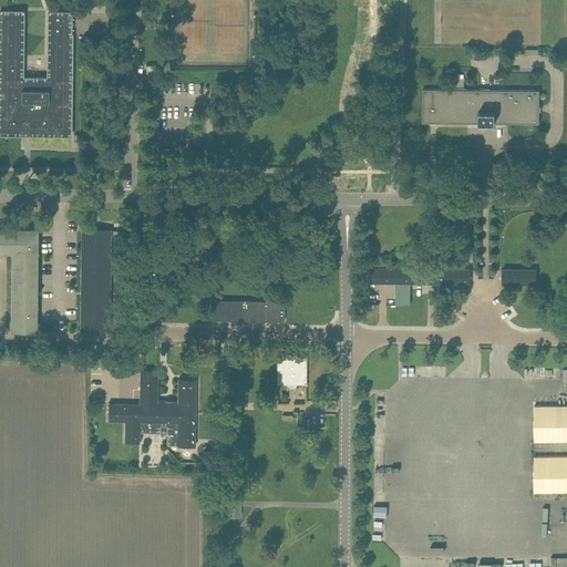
[(70,134),(71,34),(72,11),(49,11),(48,78),(22,78),(23,11),(0,10),(0,133),(21,134),(21,131),(23,131),(23,127),(31,127),(45,132),(45,134),(70,134)]
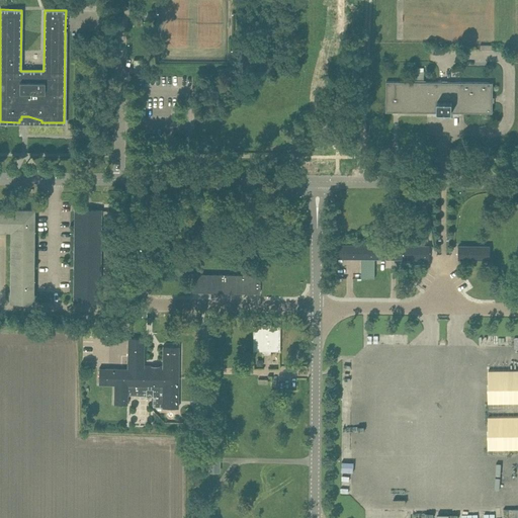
[(134,60),(134,74),(142,74),(142,59),(134,60)]
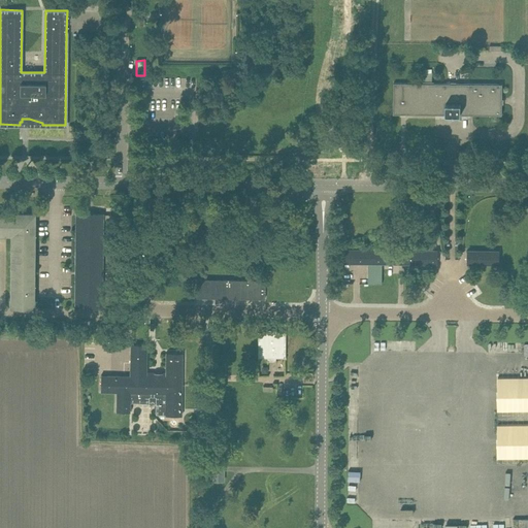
[(461,114),(501,114),(502,84),(501,84),(501,86),(499,86),(499,84),(393,83),(393,113),(444,114),(444,118),(444,119),(461,119),(461,114)]
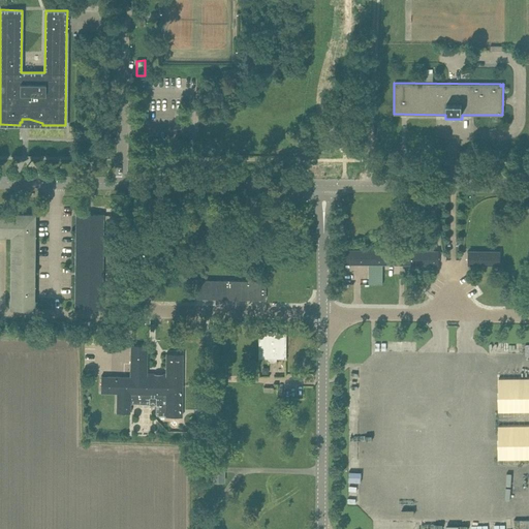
[(20,305),(24,305),(24,307),(33,307),(33,299),(34,214),(0,213),(0,234),(11,234),(11,299),(10,299),(10,307),(20,307),(20,305)]
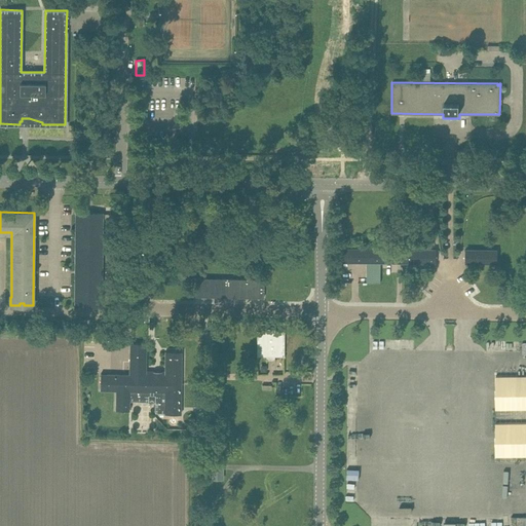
[(102,213),(76,213),(75,306),(101,306),(102,213)]
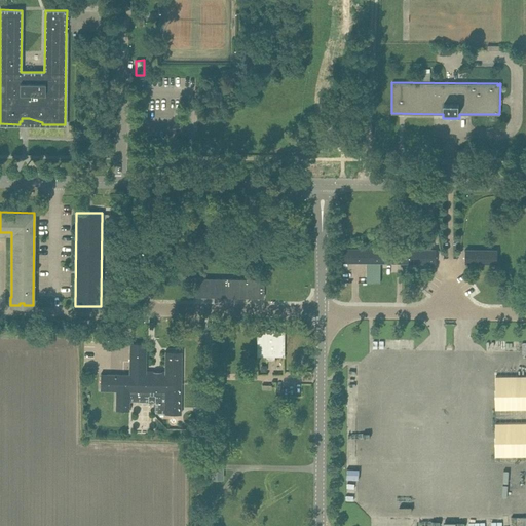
[(338,261),(380,261),(435,262),(435,250),(437,250),(338,249),(338,261)]
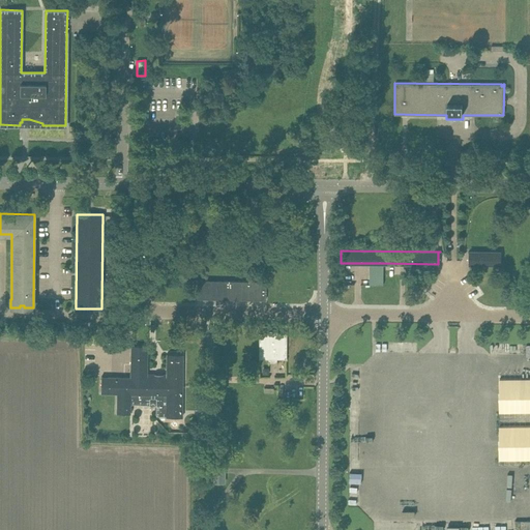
[(469,253),(469,261),(469,264),(501,265),(501,253),(468,252),(468,253),(469,253)]
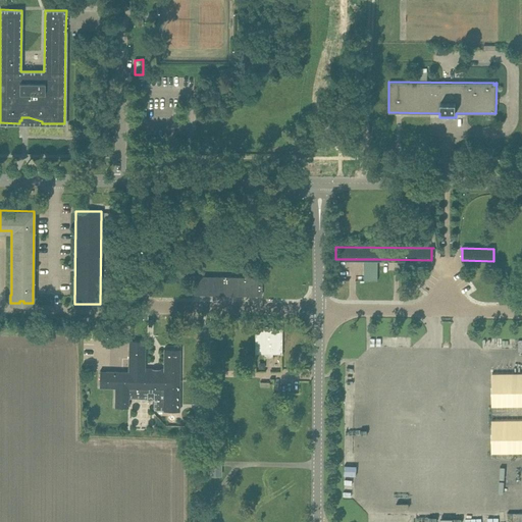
[(262,296),(262,277),(195,275),(194,294),(262,296)]
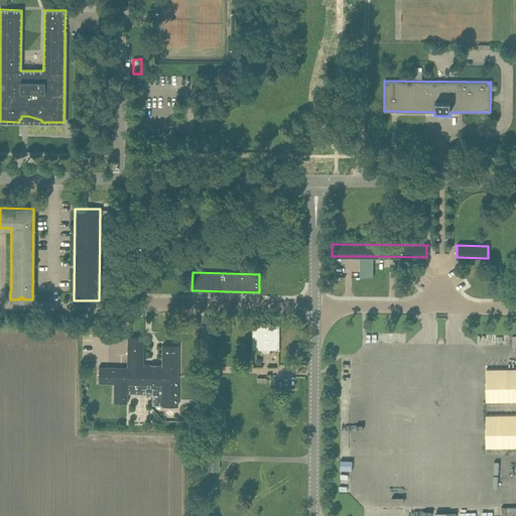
[(269,349),(278,349),(278,325),(270,324),(270,321),(261,321),(261,324),(252,324),(252,349),(261,349),(261,351),(269,351),(269,349)]
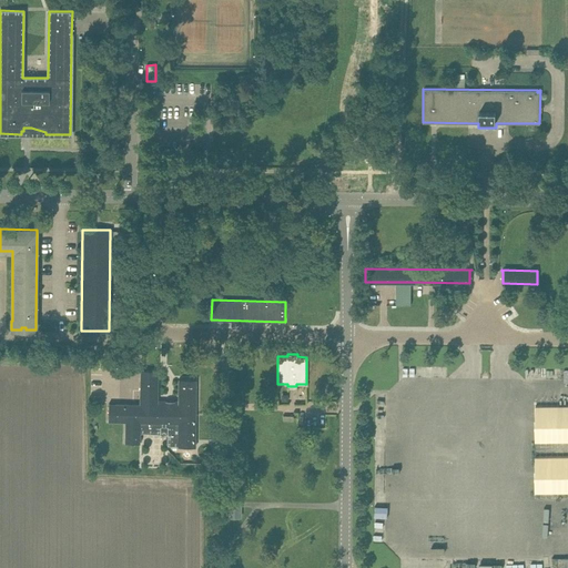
[(178,446),(195,447),(196,379),(179,379),(178,401),(158,401),(158,371),(141,371),(140,404),(109,403),(109,421),(125,422),(124,442),(140,443),(140,432),(168,433),(168,445),(178,445),(178,446)]
